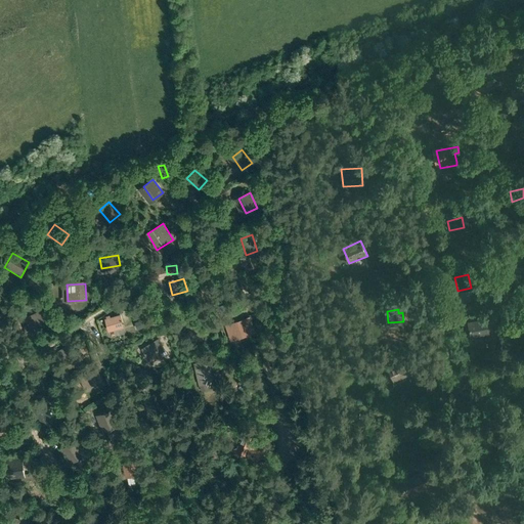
[(26,318),(32,333),(39,329),(37,324),(41,323),(44,329),(49,326),(42,311),(26,318)]
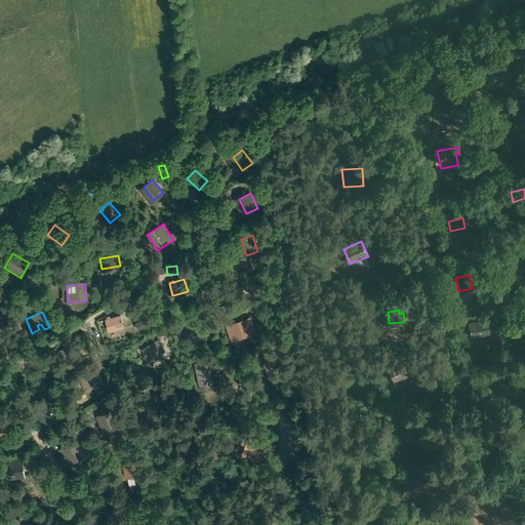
[(105,319),(109,331),(123,327),(120,315),(105,319)]
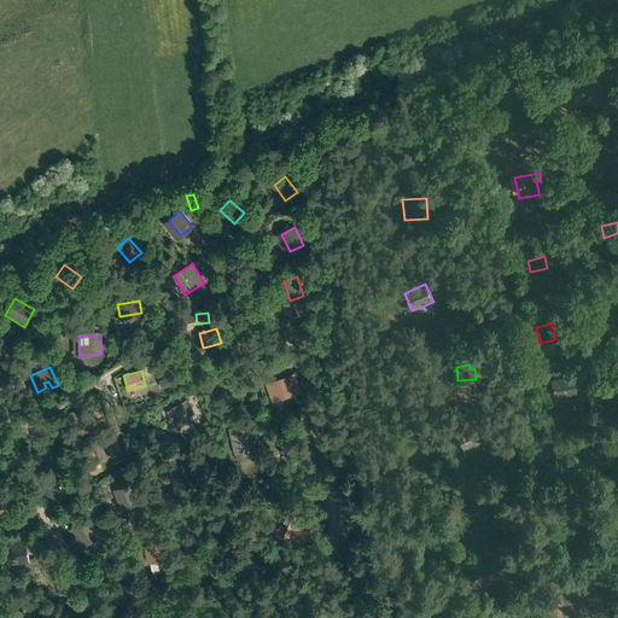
[(575,375),(552,380),(555,398),(578,395),(575,375)]
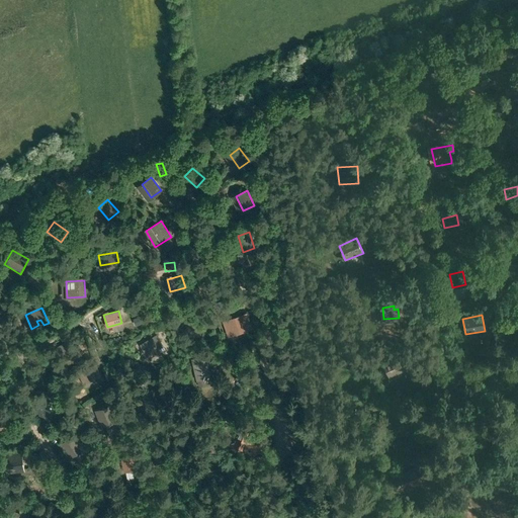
[(239,317),(225,322),(229,333),(243,328),(239,317)]
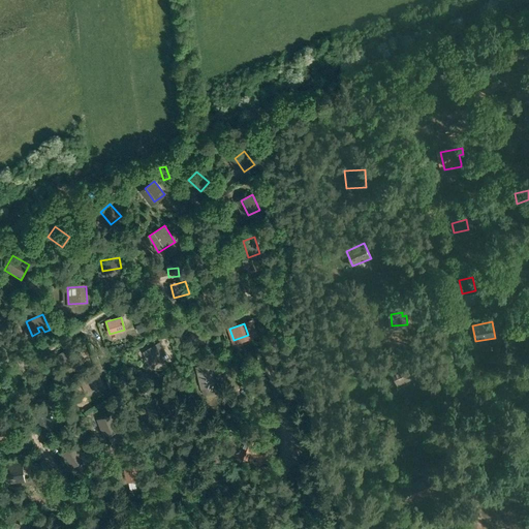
[(167,355),(160,342),(142,353),(150,366),(167,355)]
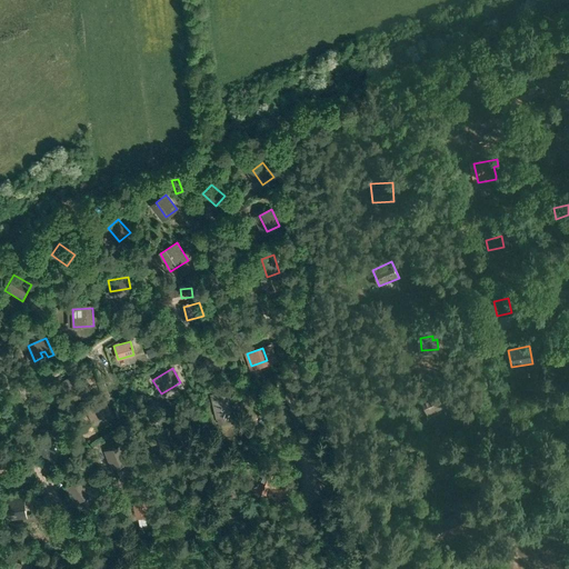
[(81,371),(61,381),(69,396),(89,386),(81,371)]
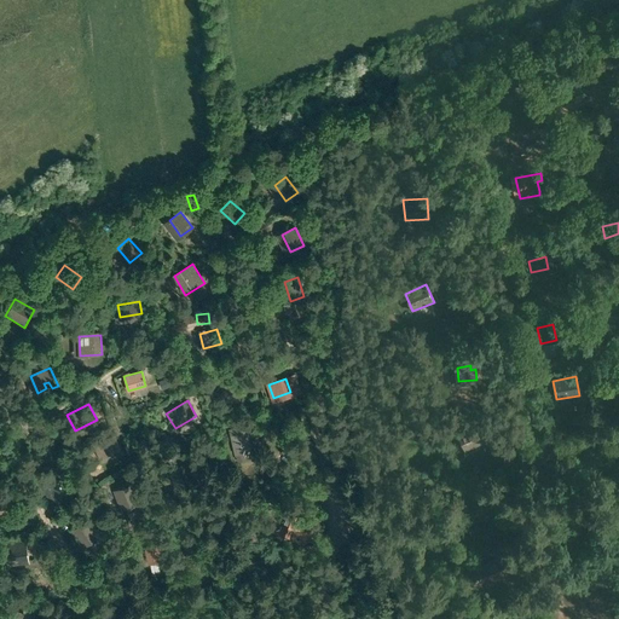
[(468,452),(489,444),(482,429),(462,438),(468,452)]
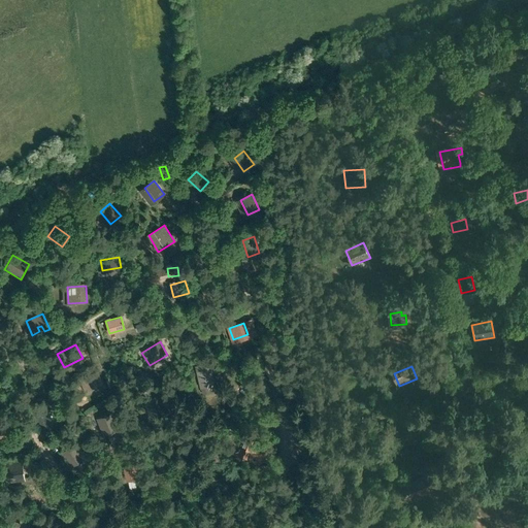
[(213,384),(210,368),(198,371),(201,387),(213,384)]
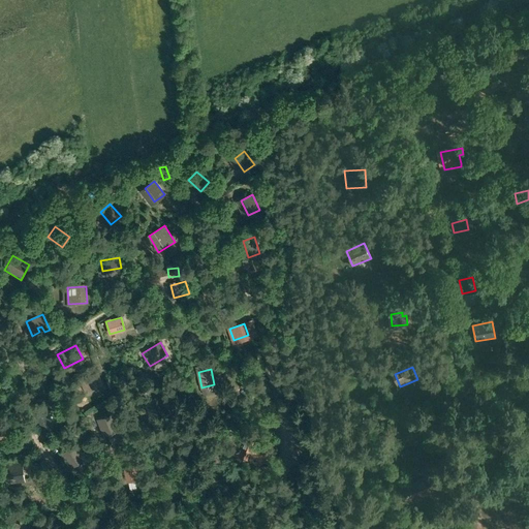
[(98,373),(79,381),(86,397),(104,387),(98,373)]
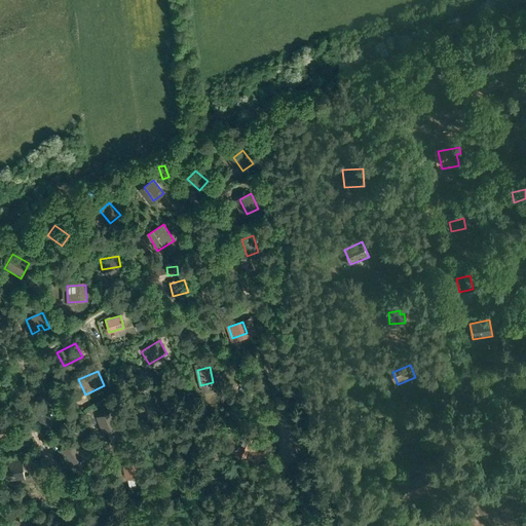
[(60,415),(47,398),(34,408),(46,424),(60,415)]
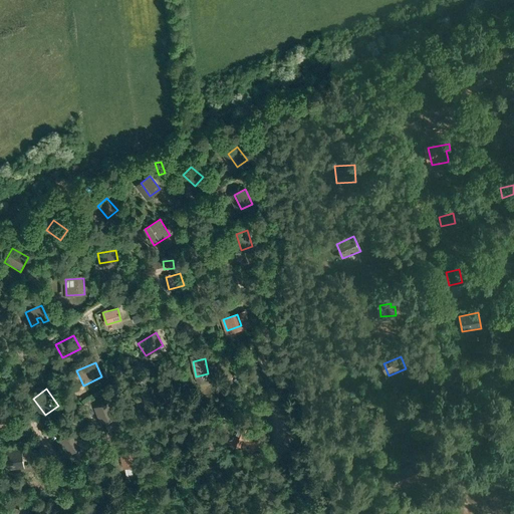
[(111,402),(97,408),(107,429),(120,423),(111,402)]
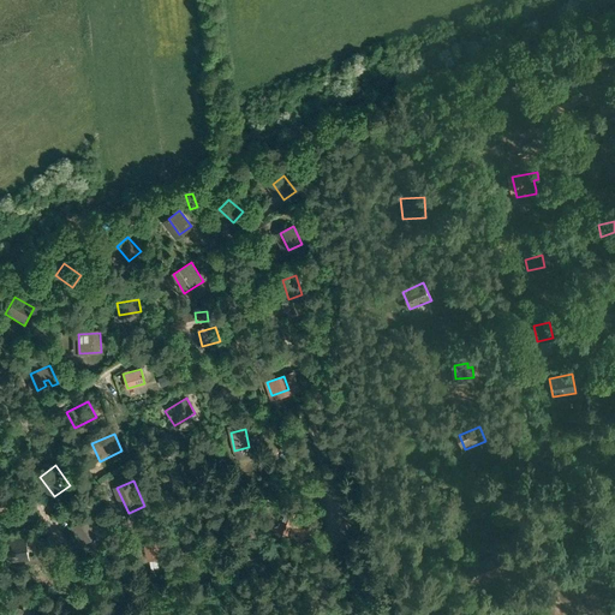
[(496,511),(494,501),(476,505),(478,514),(496,511)]
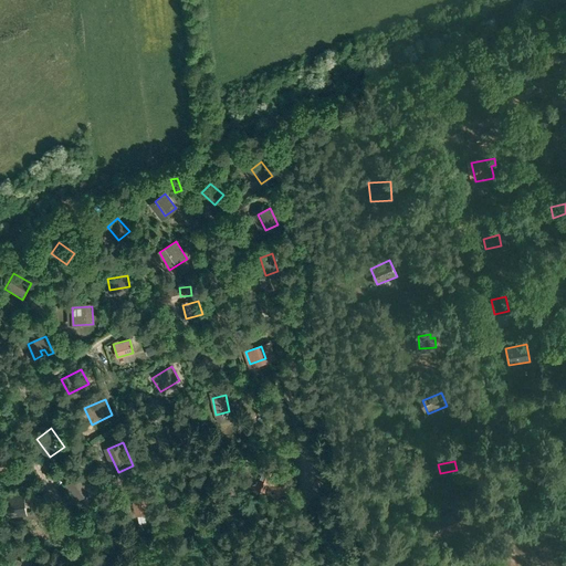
[(92,492),(81,475),(66,485),(76,502),(92,492)]
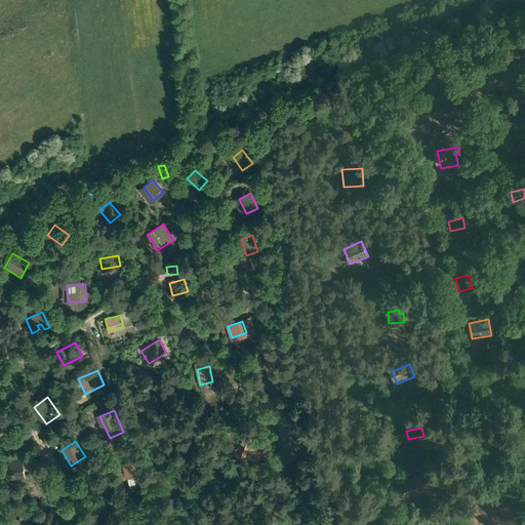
[(492,465),(492,455),(495,455),(495,448),(486,448),(486,450),(480,450),(480,463),(492,465)]
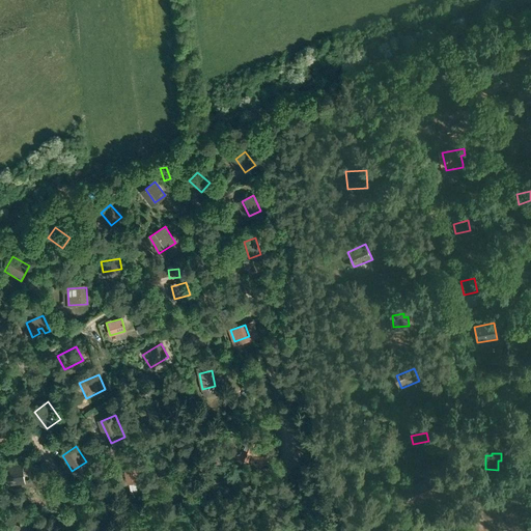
[(137,467),(123,469),(126,476),(127,483),(139,481),(137,473),(138,473),(137,467)]
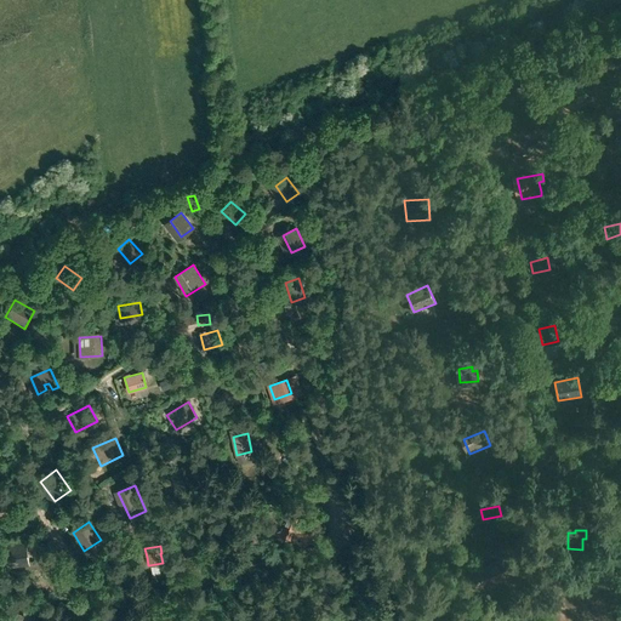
[(6,550),(7,568),(29,565),(27,547),(6,550)]
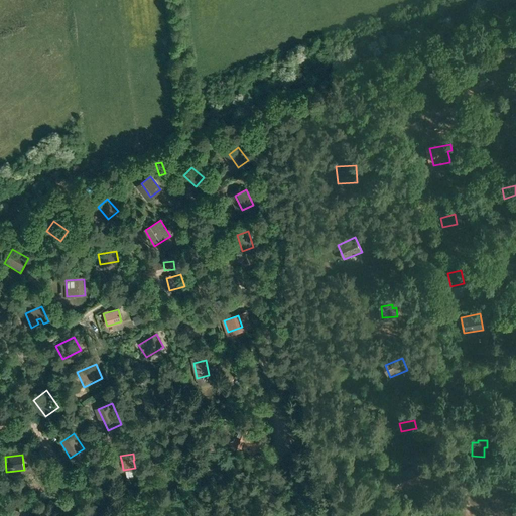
[(370,457),(372,465),(379,463),(377,455),(370,457)]
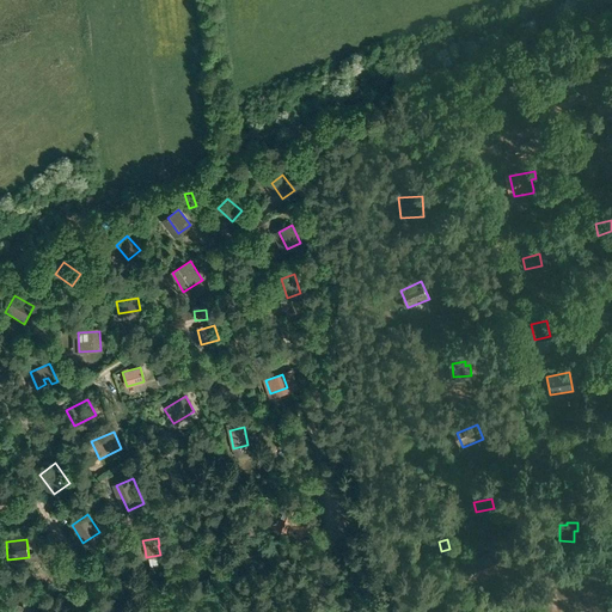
[(487,582),(503,576),(499,562),(481,568),(487,582)]
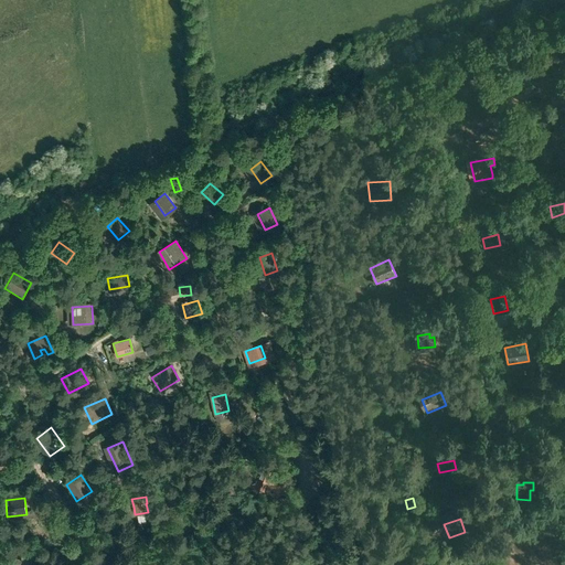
[(13,564),(25,564),(28,560),(25,560),(28,553),(17,551),(13,564)]
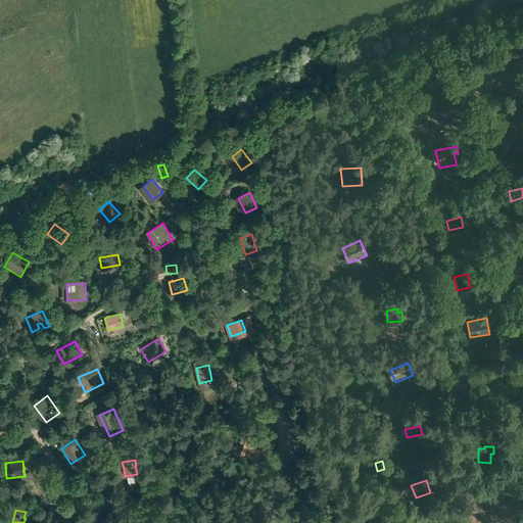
[(512,522),(509,511),(498,514),(501,522),(512,522)]
